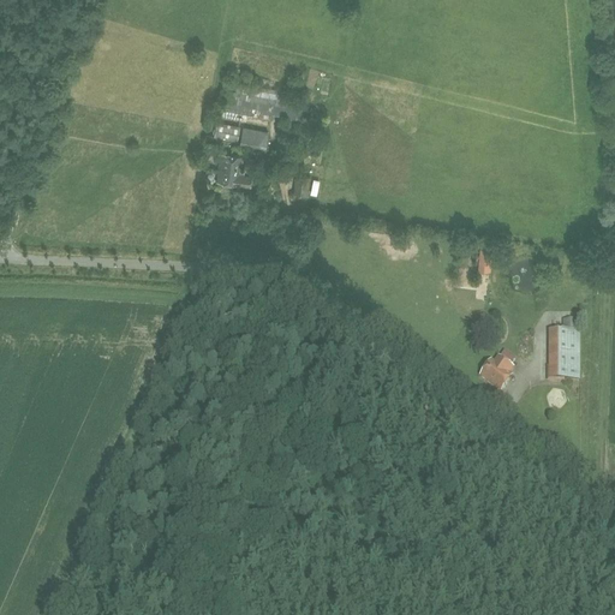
[(300,119),(303,105),(285,101),(286,91),(250,84),(251,82),(230,78),(227,90),(224,90),(220,105),(300,119)]
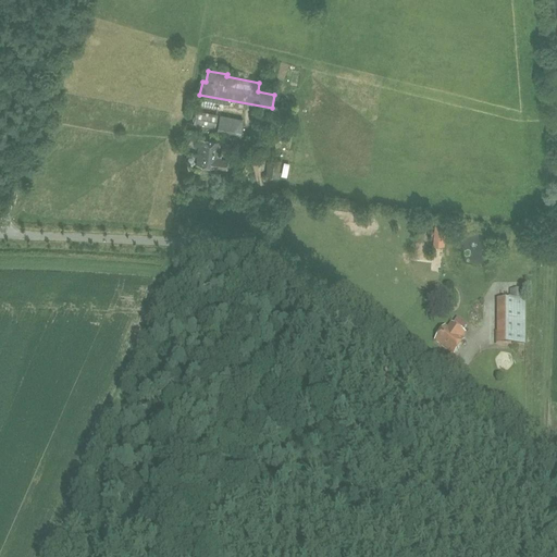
[(194,124),(215,128),(219,114),(197,111),(194,124)]
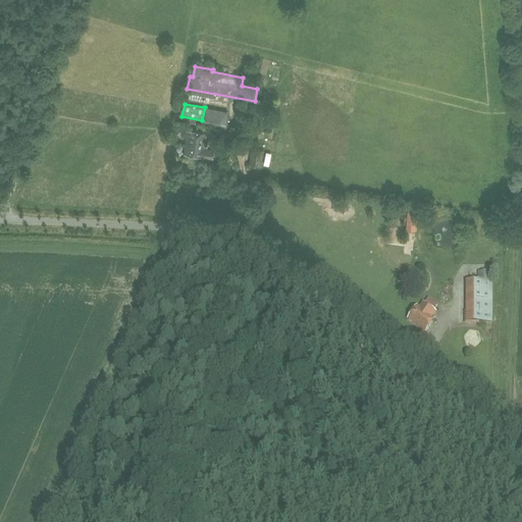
[(224,124),(227,111),(206,107),(203,120),(224,124)]
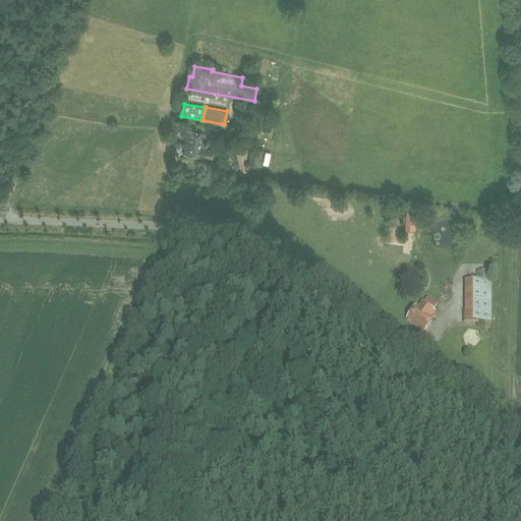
[(183,154),(200,157),(212,159),(213,150),(201,148),(205,132),(186,129),(183,154)]
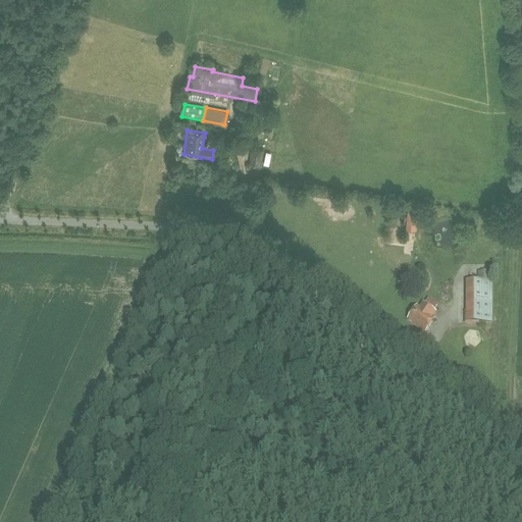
[(252,148),(249,165),(261,167),(264,150),(252,148)]
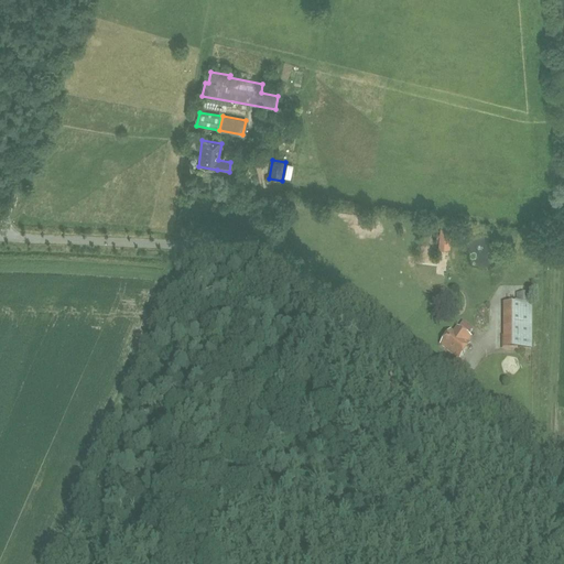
[(441,228),(438,249),(449,250),(452,229),(441,228)]
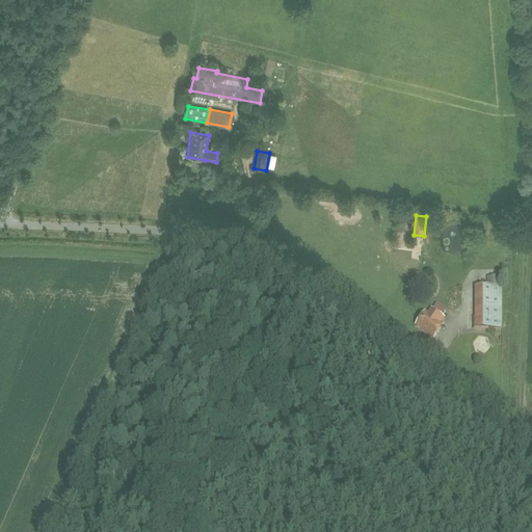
[(410,244),(415,254),(424,248),(420,240),(410,244)]
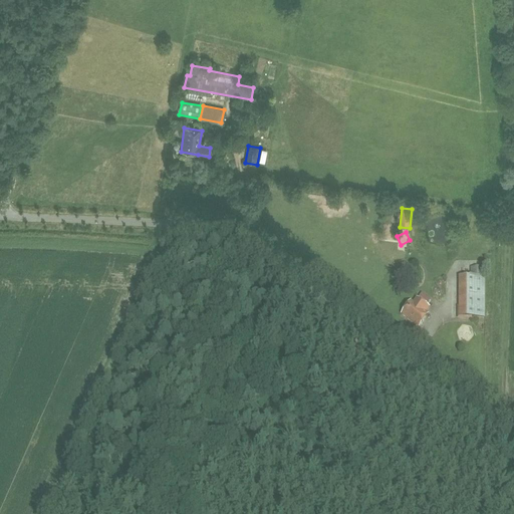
[(485,318),(486,277),(485,277),(485,268),(470,268),(470,277),(460,277),(460,318),(485,318)]
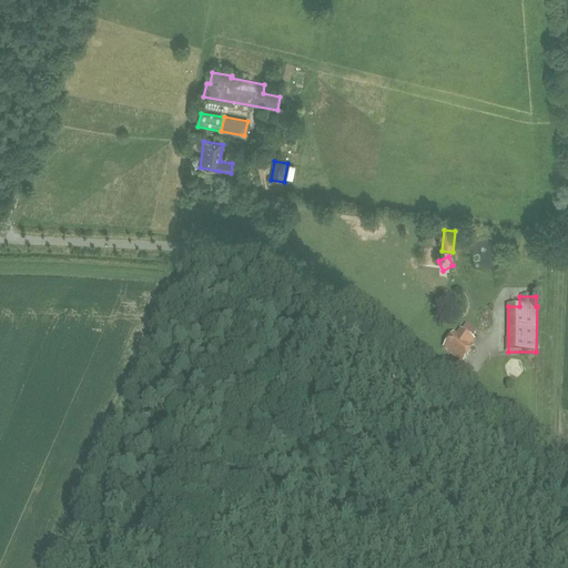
[(474,347),(468,343),(472,337),(460,330),(456,335),(454,334),(444,348),(464,362),(474,347)]
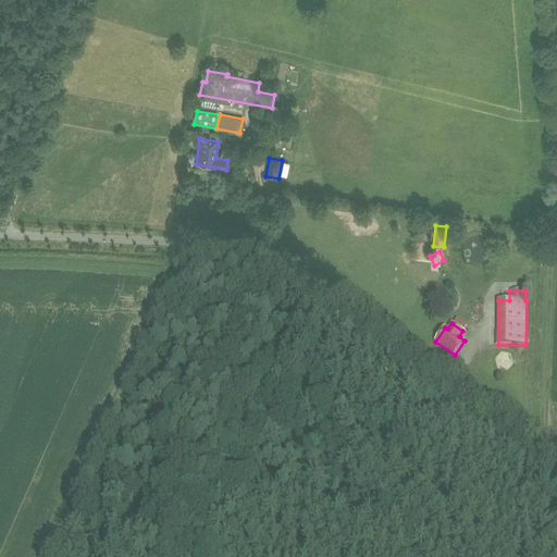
All buildings are outlined.
